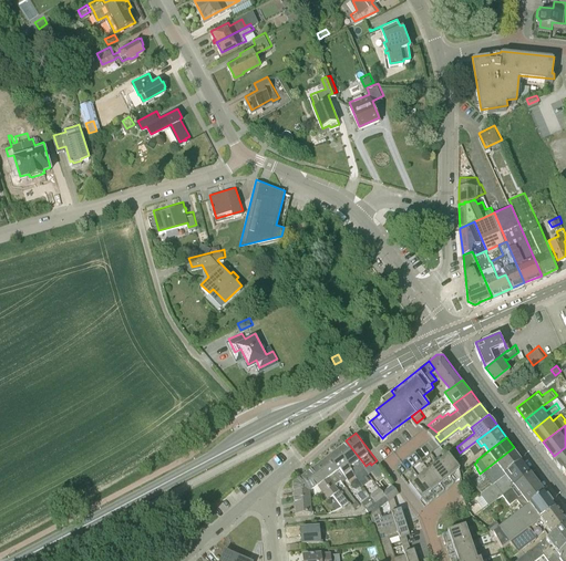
[(357,473),(366,466),(363,463),(358,456),(346,440),(338,447),(357,473)]
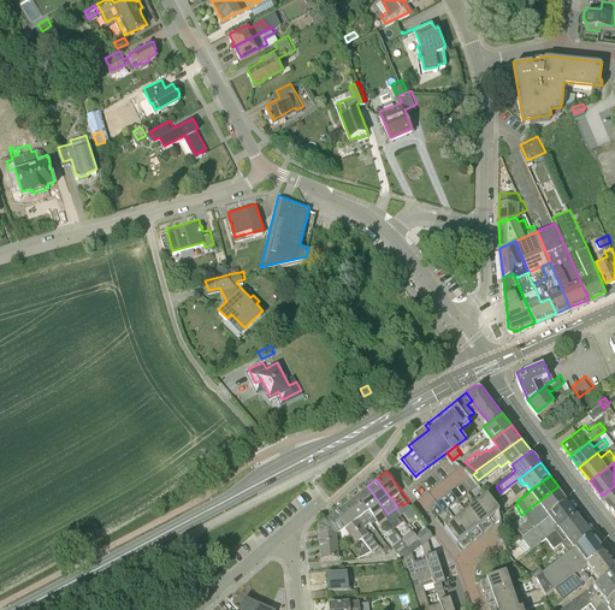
[(386,514),(388,514),(367,486),(354,496),(364,510),(371,517),(371,519),(378,517),(380,520),(388,515),(386,514)]
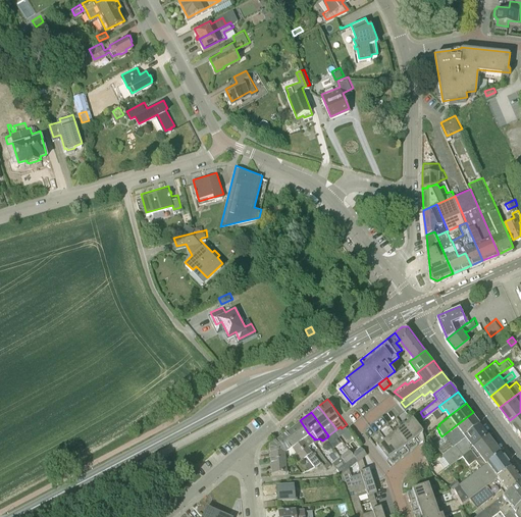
[(465,432),(480,421),(473,412),(441,436),(438,438),(436,442),(444,452),(443,453),(467,434),(465,432)]
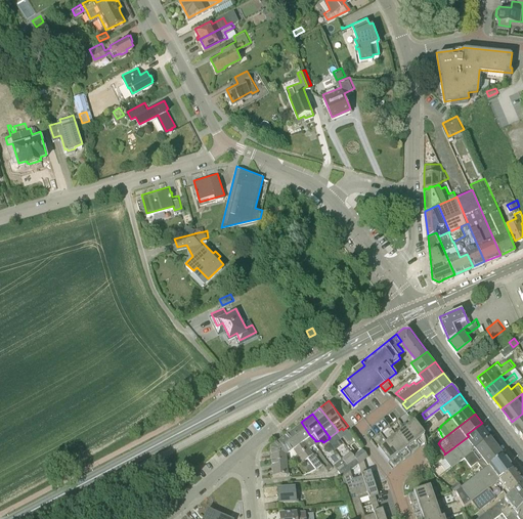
[(522,414),(512,422),(513,423),(520,431),(522,434),(522,414)]
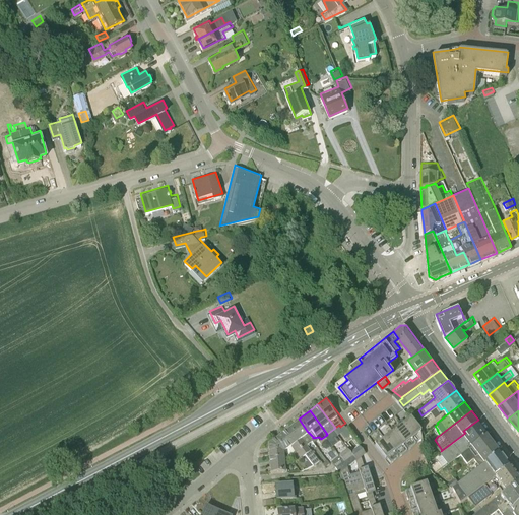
[(422,428),(411,414),(402,422),(412,435),(422,428)]
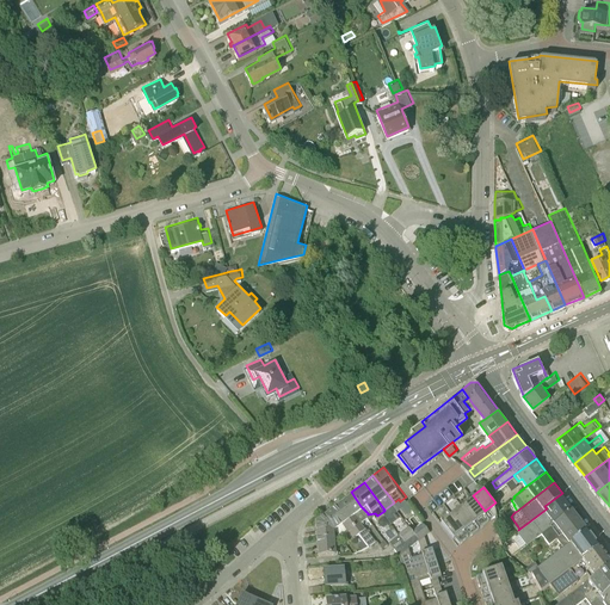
[(361,518),(368,513),(361,506),(351,492),(339,501),(359,529),(369,542),(376,537),(367,524),(365,524),(361,518)]
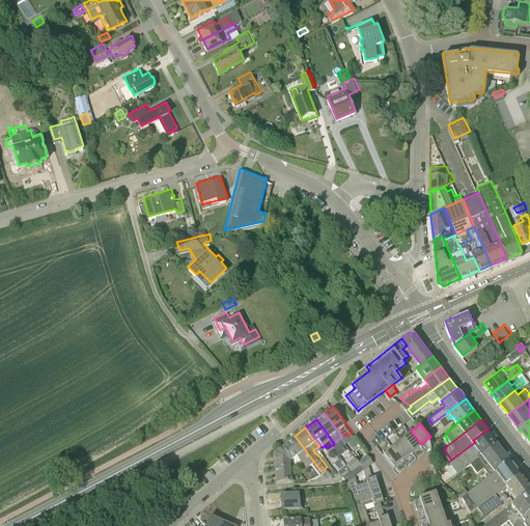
[(471,461),(497,440),(489,428),(473,440),(475,442),(450,461),(457,470),(471,461)]
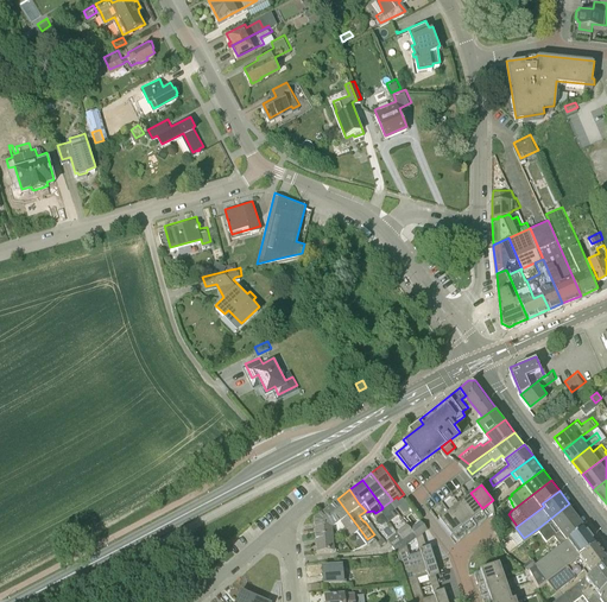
[(482,508),(470,493),(460,501),(472,517),(482,508)]
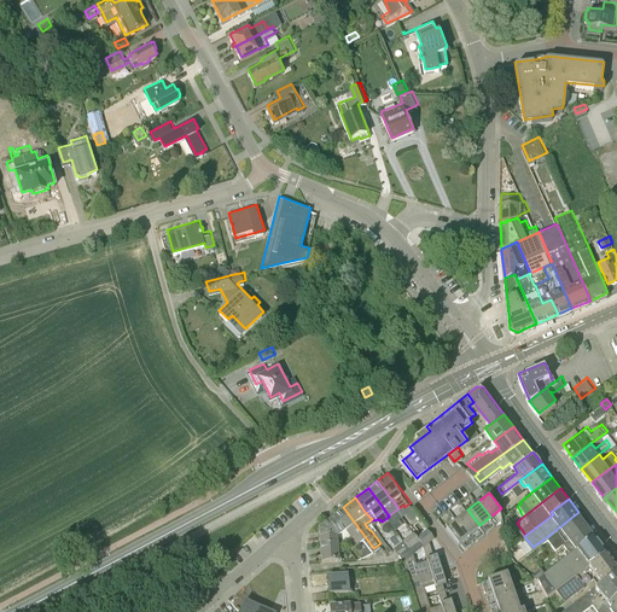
[(367,552),(373,548),(364,535),(343,507),(329,518),(338,532),(339,531),(345,540),(353,535),(358,540),(359,540),(367,552)]
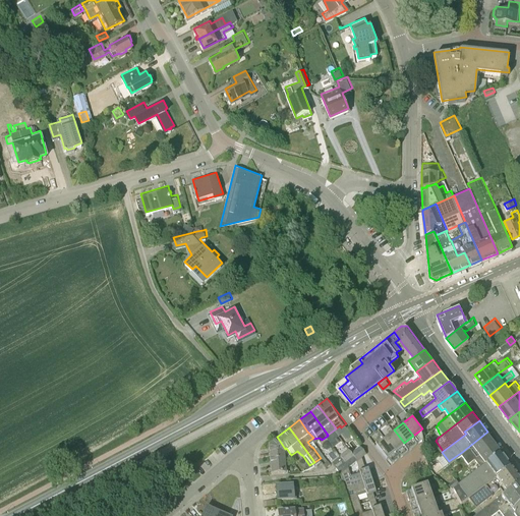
[(404,443),(394,430),(385,436),(396,450),(404,443)]
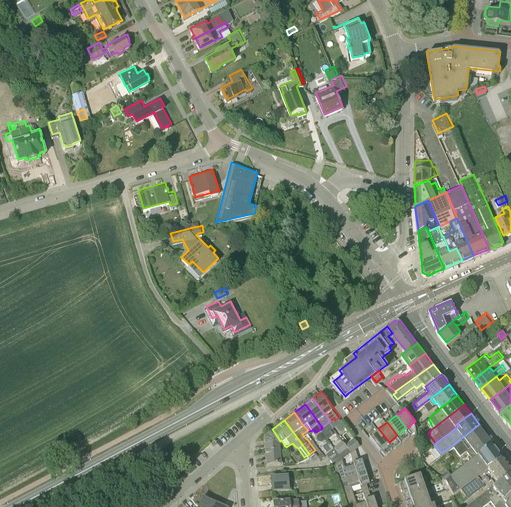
[(473,455),(492,441),(489,437),(479,424),(454,444),(461,453),(467,448),(473,455)]
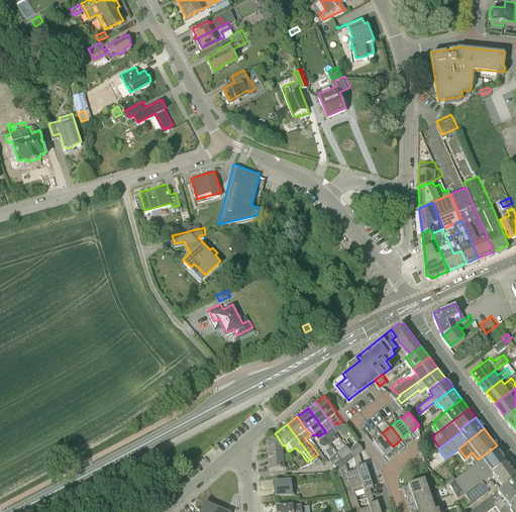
[(393,446),(382,432),(380,434),(374,439),(384,452),(393,446)]
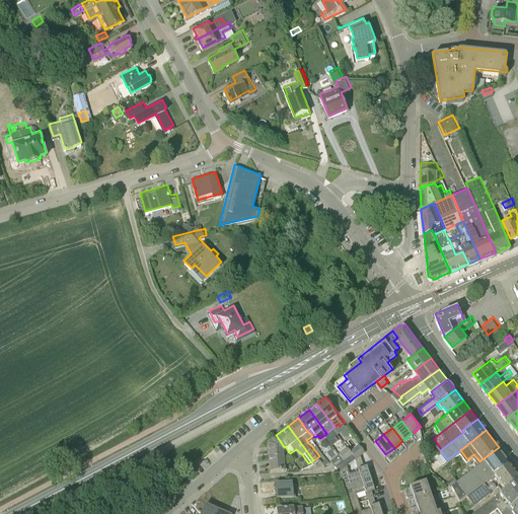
[(284,447),(276,435),(268,441),(269,454),(284,453),(284,447)]
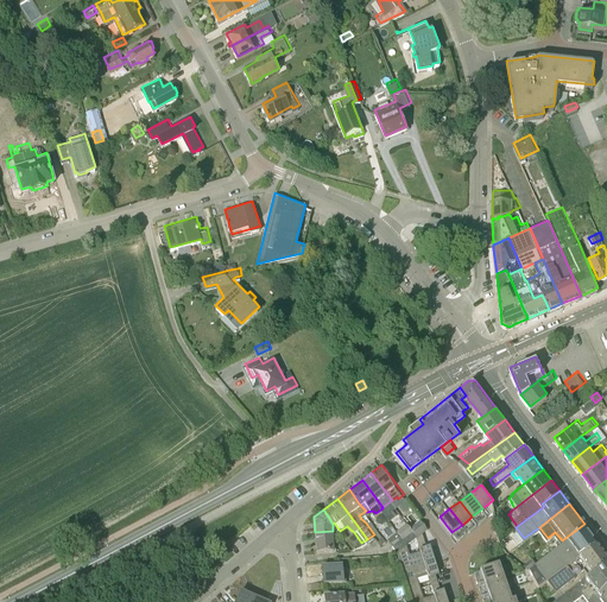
[(418,533),(423,528),(428,524),(422,517),(415,523),(412,525),(418,533)]
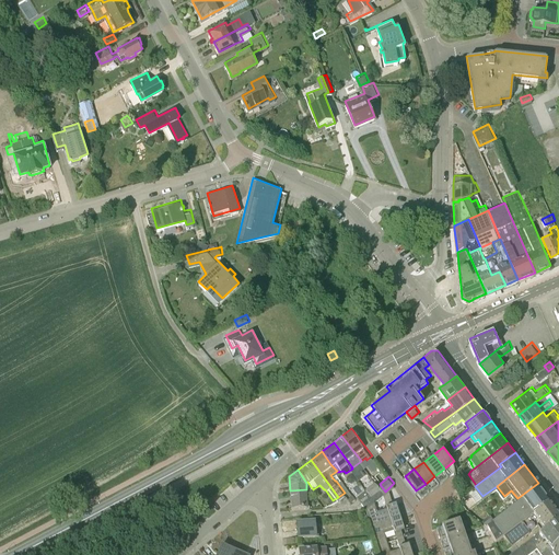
[(385,492),(380,484),(375,478),(367,486),(372,493),(375,498),(384,493),(385,492)]
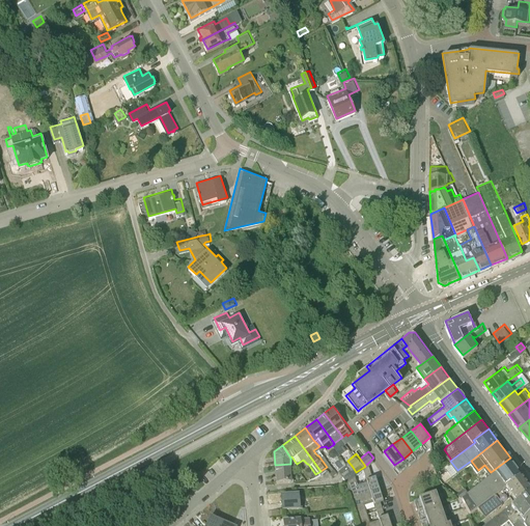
[(478,504),(521,472),(510,458),(491,472),(470,489),(462,495),(470,510),(476,505),(478,504)]
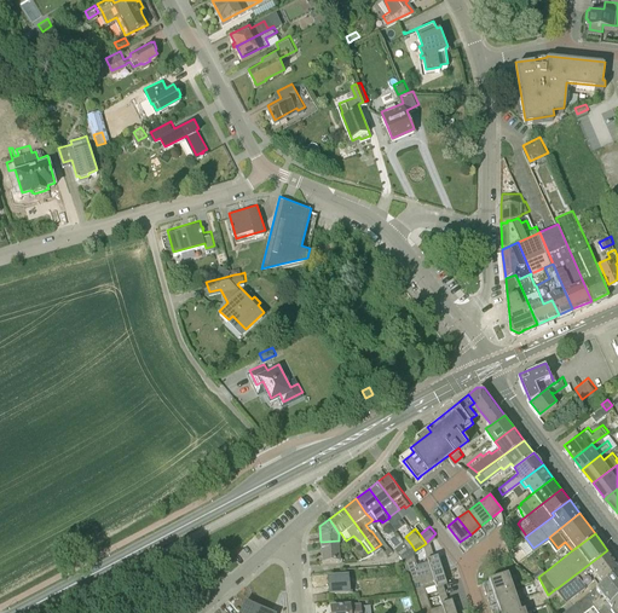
[(400,551),(410,544),(405,537),(396,545),(400,551)]
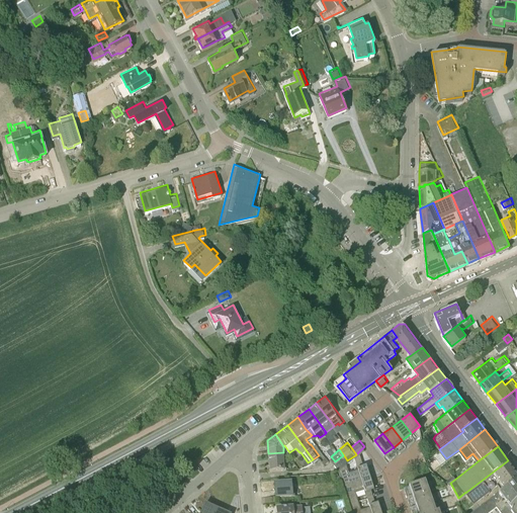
[(344,482),(370,473),(367,463),(366,463),(367,465),(365,465),(363,460),(360,450),(356,454),(355,455),(358,466),(349,468),(347,461),(339,467),(344,482)]
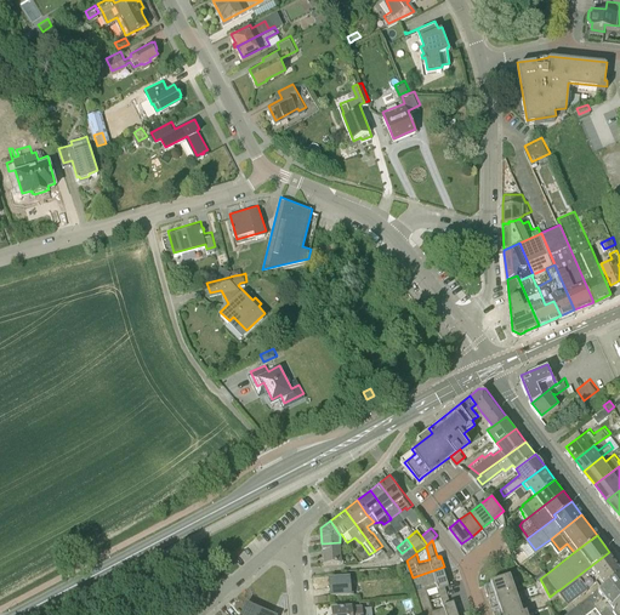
[(340,542),(322,544),(324,561),(343,558),(343,551),(341,552),(340,542)]
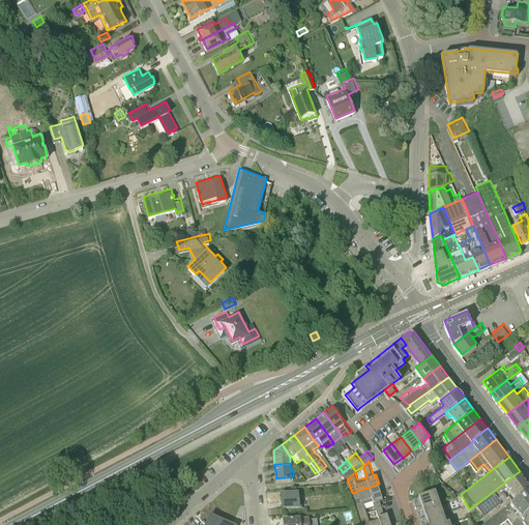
[(355,472),(355,471),(352,466),(343,473),(347,478),(355,472)]
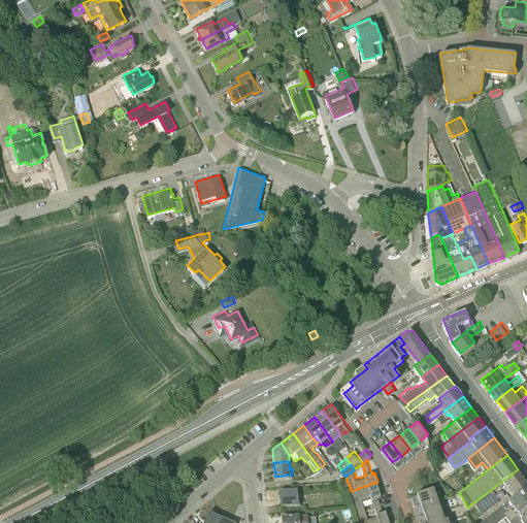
[(506,501),(526,485),(526,481),(523,477),(524,476),(518,469),(475,501),(483,511),(499,498),(499,497),(509,489),(512,492),(503,498),(506,501)]
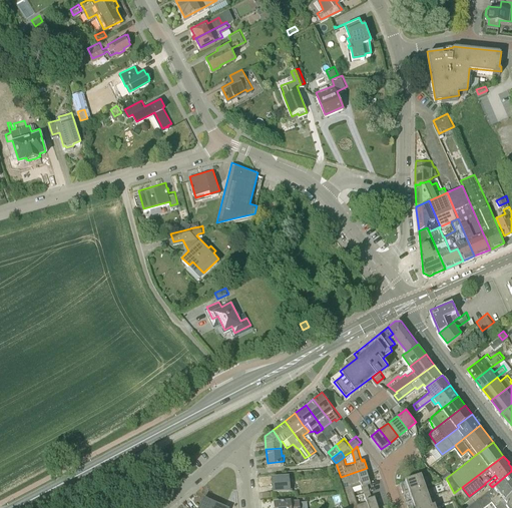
[(442,474),(446,478),(454,472),(450,467),(442,474)]
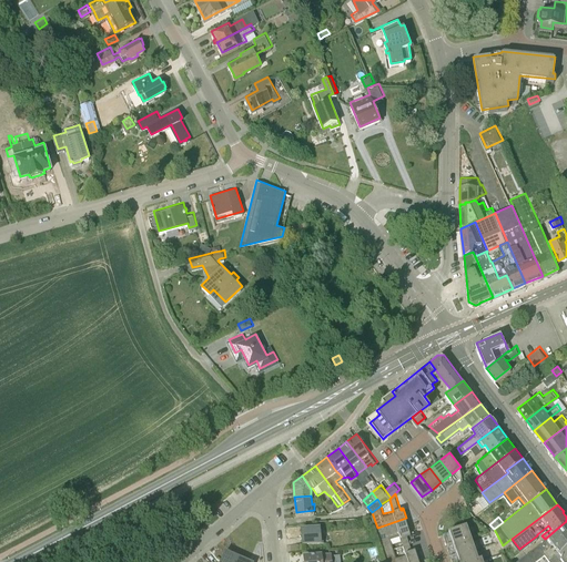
[(403,542),(409,540),(406,528),(408,528),(408,529),(409,529),(406,518),(377,528),(383,548),(393,545),(391,537),(401,533),(403,542)]
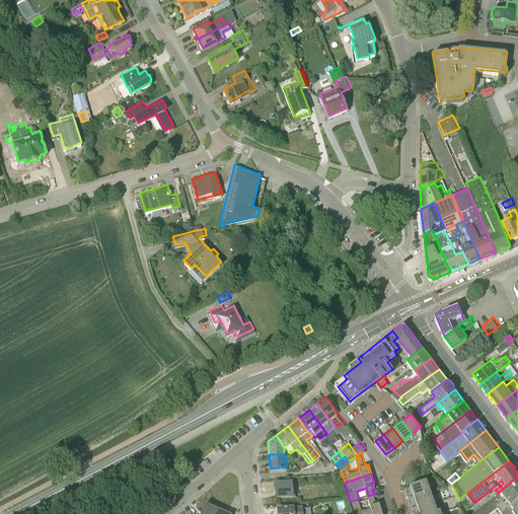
[(510,504),(517,497),(517,476),(498,493),(468,513),(467,513),(485,513),(498,505),(502,510),(510,504)]
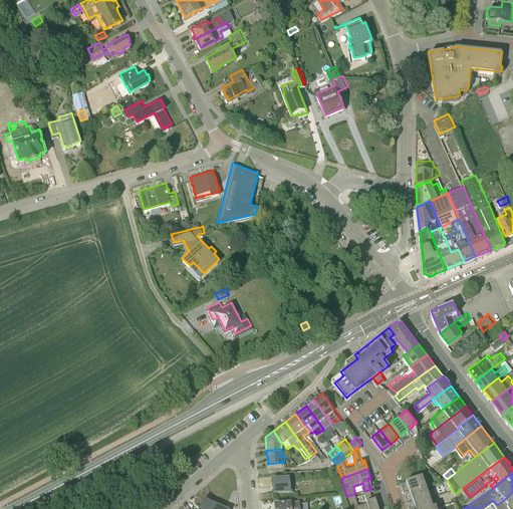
[(426,483),(423,473),(407,479),(410,489),(426,483)]
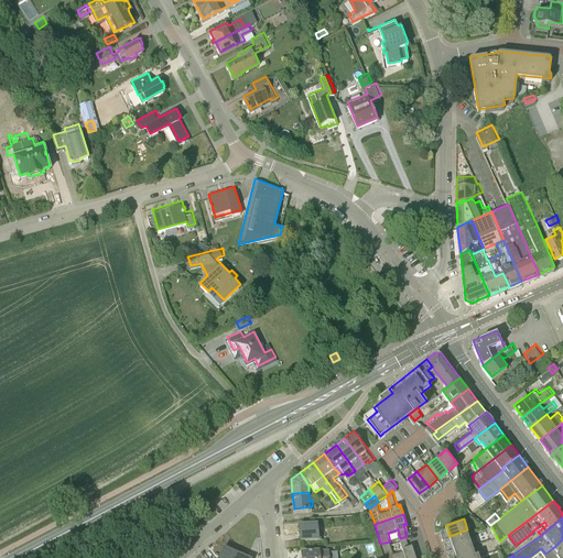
[(320,526),(318,520),(299,522),(301,536),(322,534),(321,526),(320,526)]
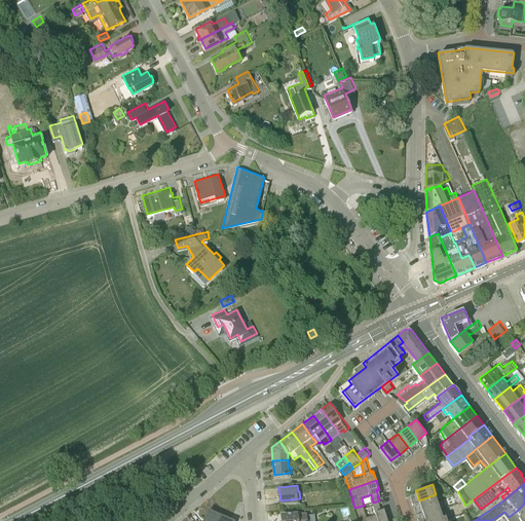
[(423,511),(440,506),(436,494),(419,500),(423,511)]
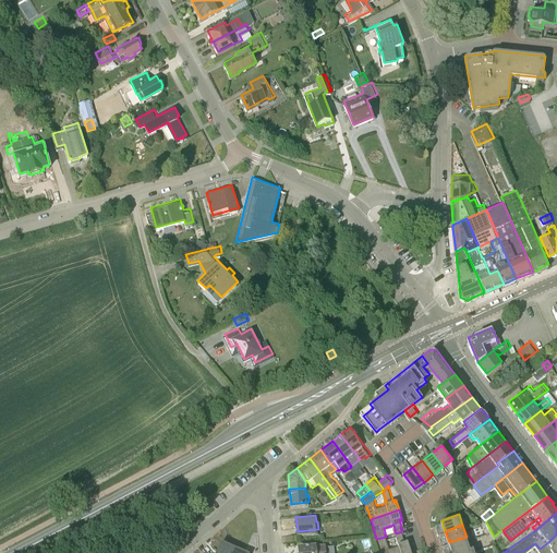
[(380,552),(402,552),(412,550),(409,540),(408,540),(409,542),(407,542),(402,531),(396,533),(399,542),(389,545),(386,537),(376,539),(380,552)]
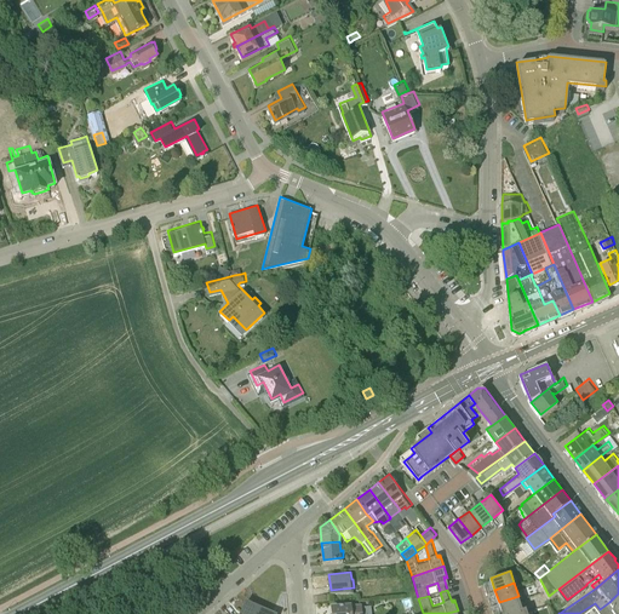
[(618,594),(609,602),(613,608),(605,613),(618,613),(618,594)]
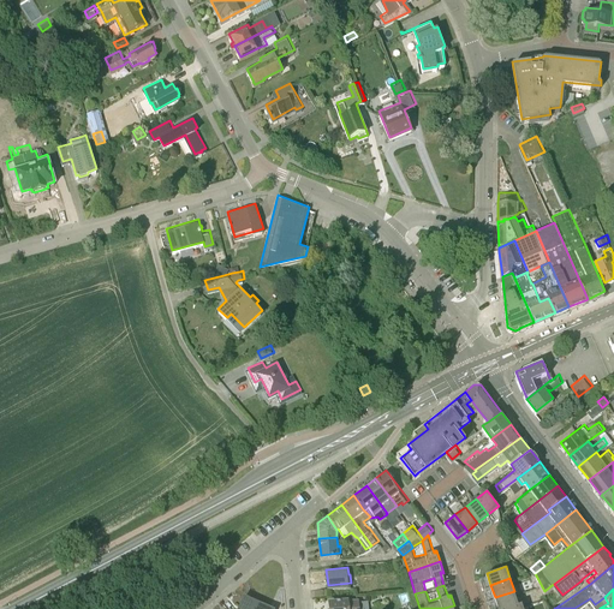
[(495,597),(499,608),(500,608),(502,608),(518,603),(514,591),(495,597)]
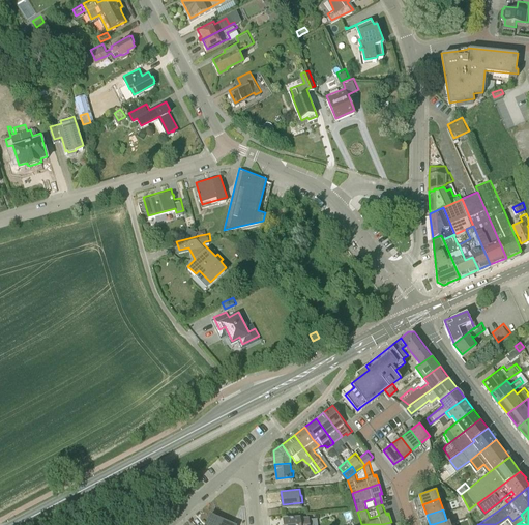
[(219,524),(223,518),(209,513),(204,524),(219,524)]
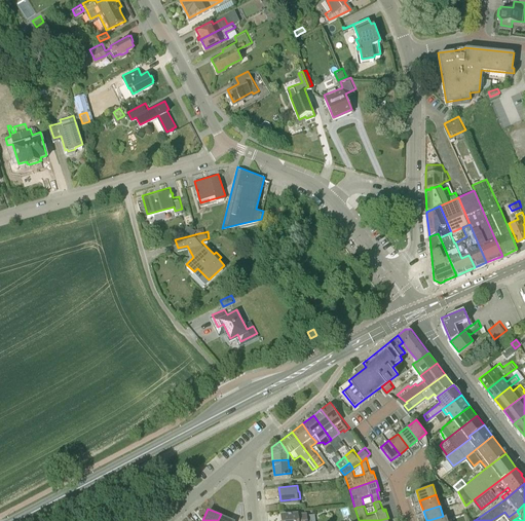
[(282,520),(307,520),(307,510),(298,511),(298,512),(282,513),(282,520)]
